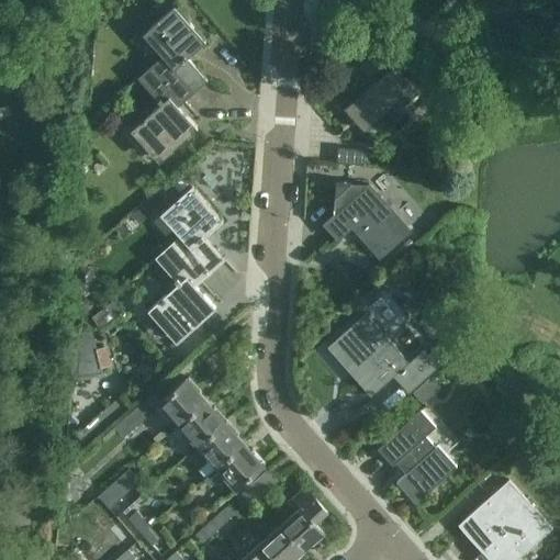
[(193,93),(205,82),(187,60),(204,44),(172,9),(141,36),(160,58),(161,57),(193,93)]
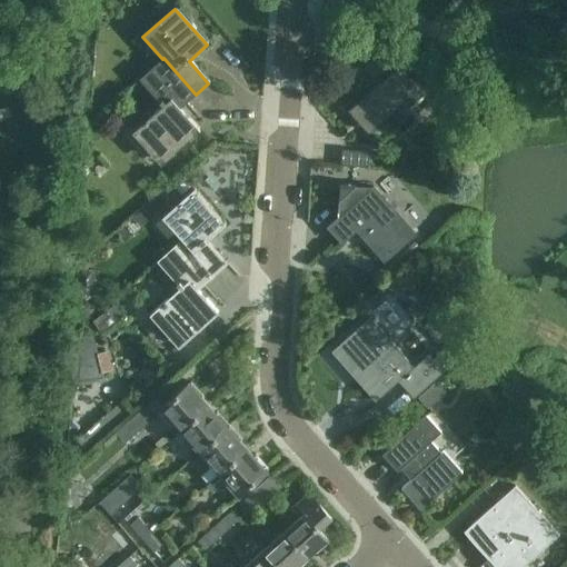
[(163,58),(162,59),(137,80),(161,107),(135,130),(163,162),(198,131),(178,109),(196,95),(163,58)]
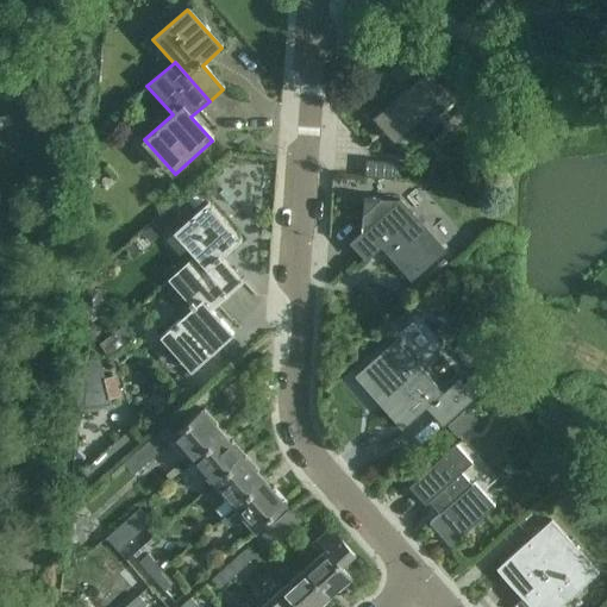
[(371,118),(393,144),(394,143),(393,142),(427,113),(433,120),(435,120),(433,118),(451,102),(444,95),(444,94),(440,89),(439,89),(424,72),(423,73),(424,74),(374,118),(373,118),(371,118)]
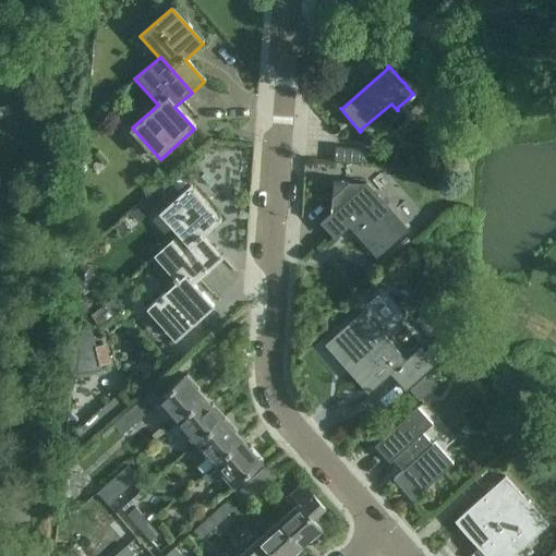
[(8,108),(0,109),(0,121),(10,119),(8,108)]
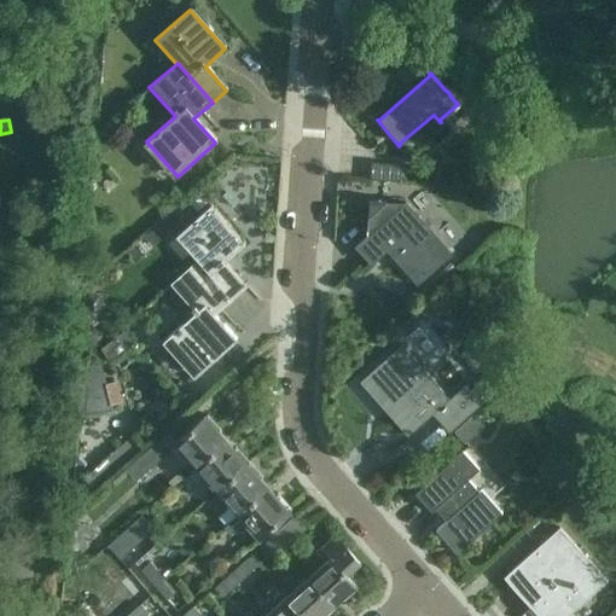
[(399,167),(368,166),(368,182),(397,185),(399,167)]
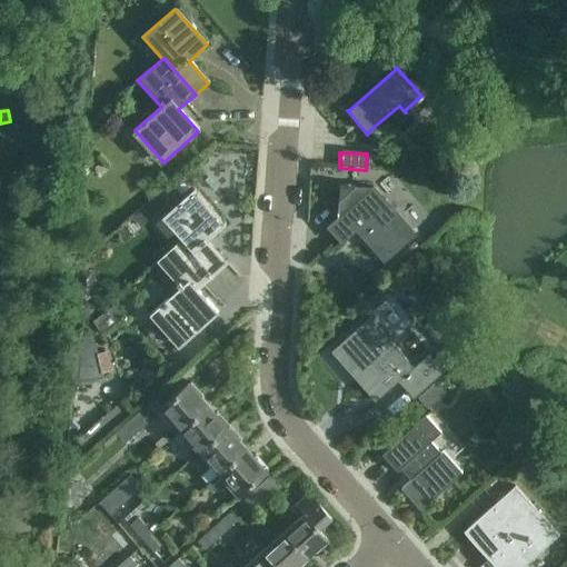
[(394,214),(371,188),(369,190),(337,187),(336,219),(326,228),(340,244),(357,229),(364,236),(360,238),(381,262),(396,250),(397,251),(399,249),(390,238),(396,234),(397,235),(398,234),(386,219),(391,215),(393,215),(394,214)]
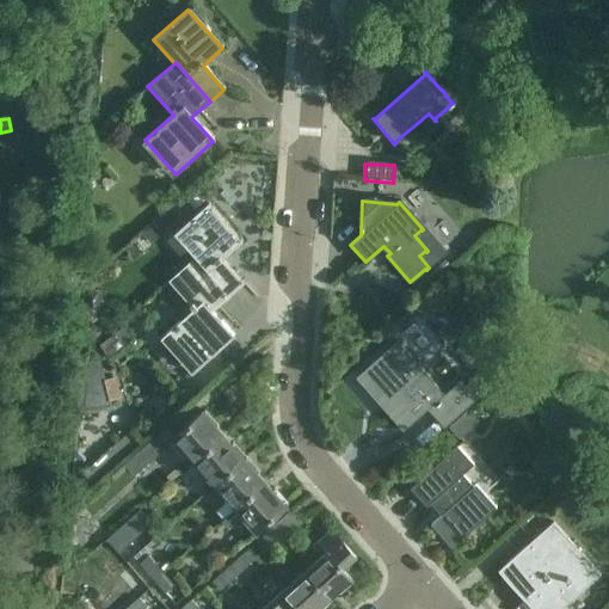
[(229,297),(243,285),(221,260),(240,243),(207,204),(173,235),(194,259),(195,258),(229,297)]
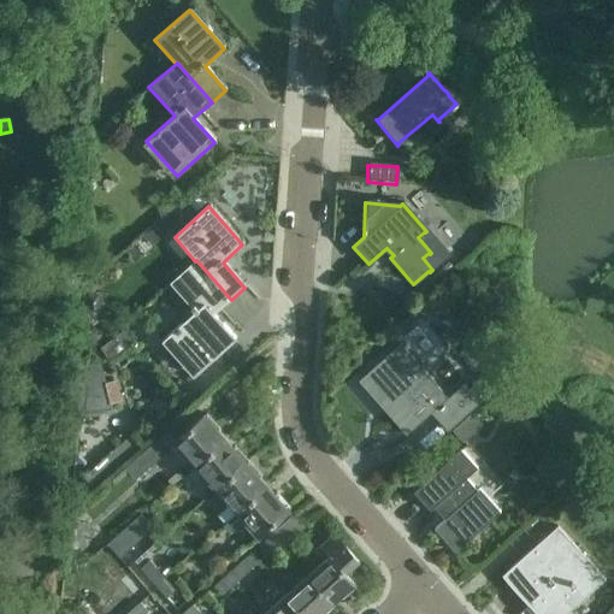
[(196,260),(195,261),(167,285),(160,293),(167,301),(176,294),(194,313),(165,338),(196,373),(234,341),(213,317),(231,300),(196,260)]
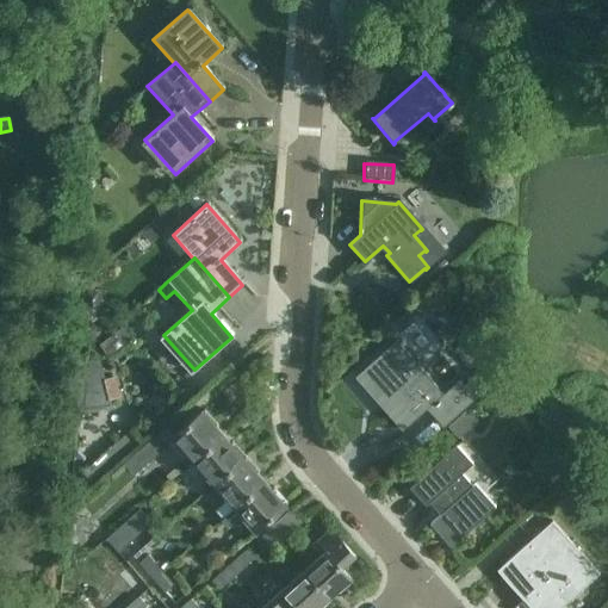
[(395,342),(353,379),(354,380),(399,432),(401,433),(425,410),(441,429),(485,389),(475,377),(461,389),(456,383),(441,396),(395,342)]
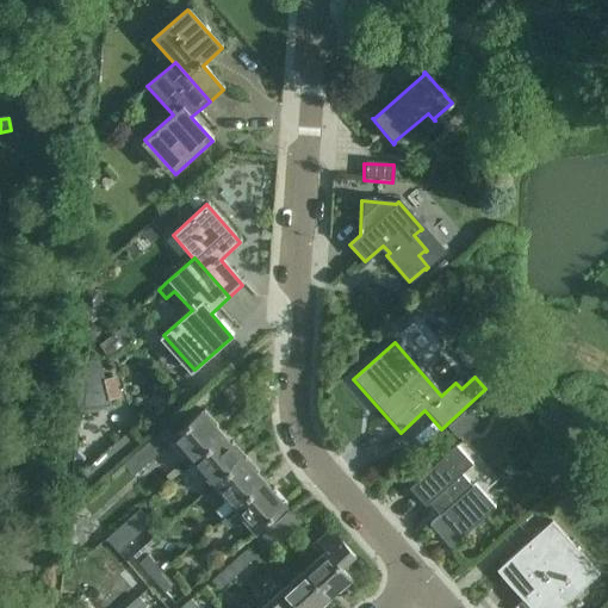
[(192,464),(223,436),(202,413),(171,440),(192,464)]
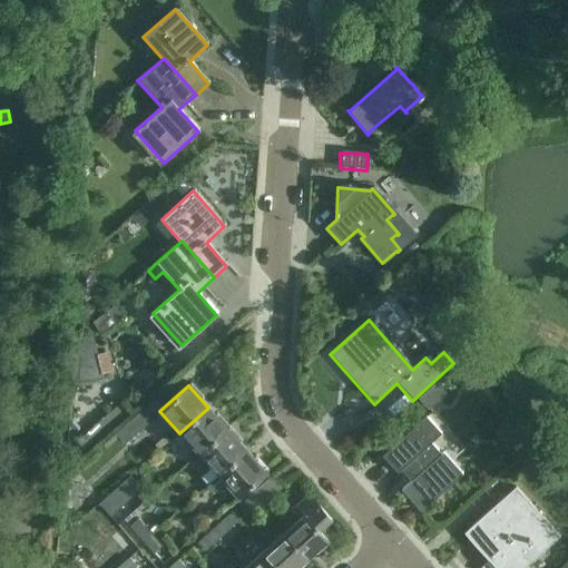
[(179,433),(198,454),(227,429),(208,408),(179,433)]
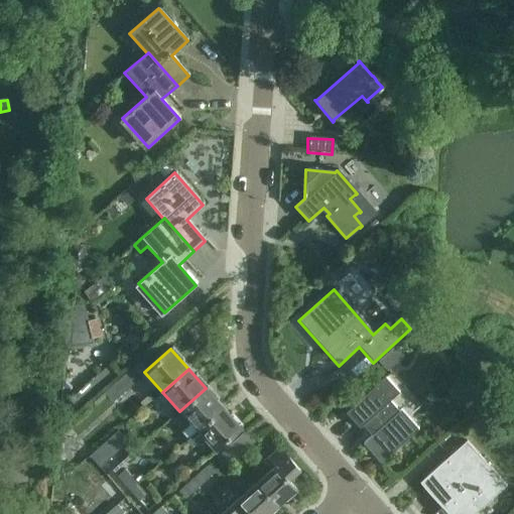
[(111,404),(137,381),(128,371),(103,394),(111,404)]
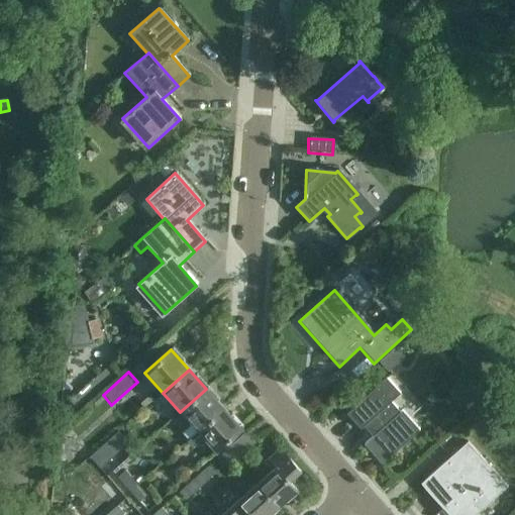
[(385,379),(345,413),(359,429),(366,424),(374,434),(363,444),(381,464),(418,431),(400,411),(398,413),(389,402),(398,394),(385,379)]
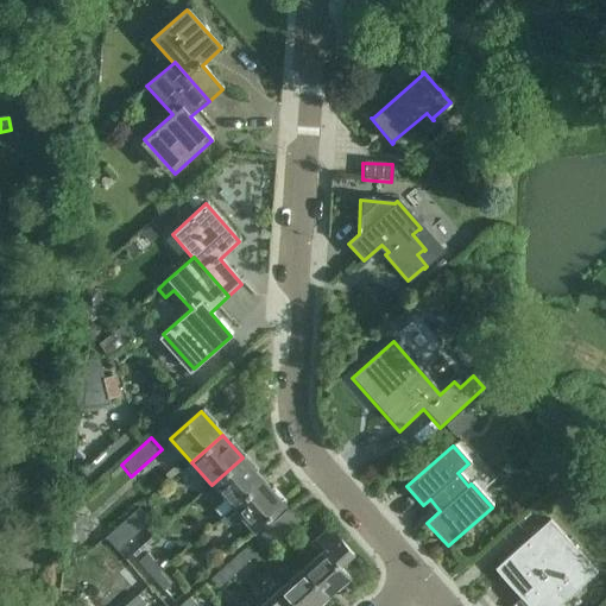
[(212,485),(232,509),(263,480),(242,458),(212,485)]
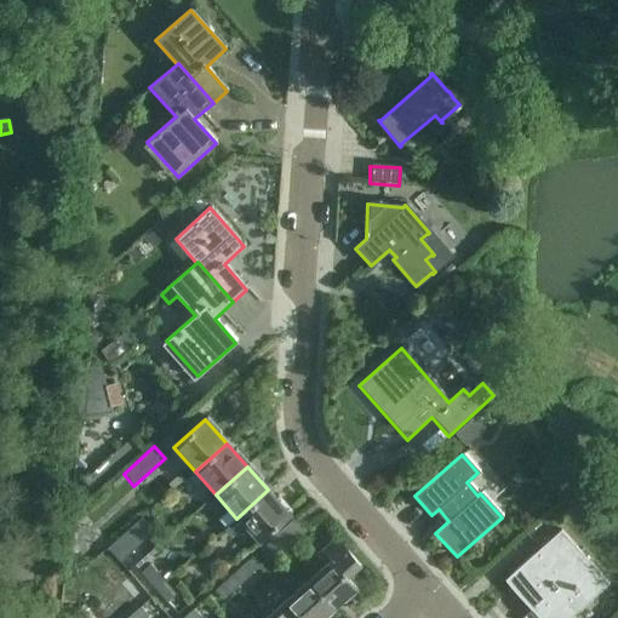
[(268,490),(236,519),(258,543),(290,514),(268,490)]
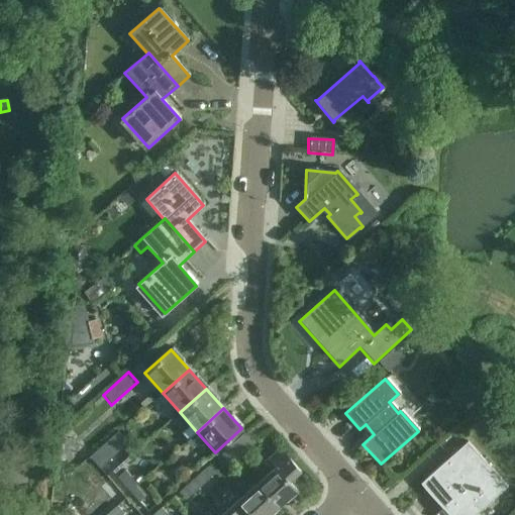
[(232,458),(234,461),(253,444),(252,443),(267,430),(258,421),(225,450),(232,458)]
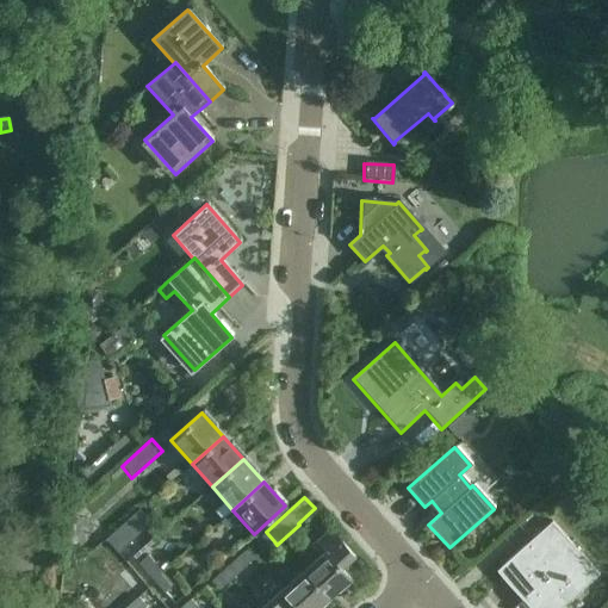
[(495,572),(523,603),(526,607),(560,607),(577,594),(597,576),(550,522),(495,572)]
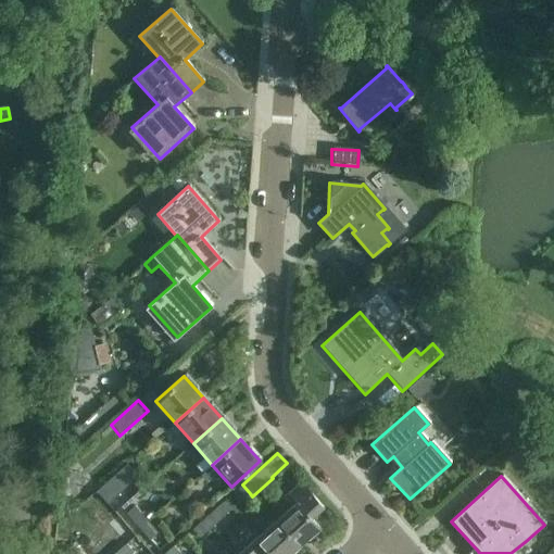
[(118,492),(109,480),(100,488),(110,500),(118,492)]
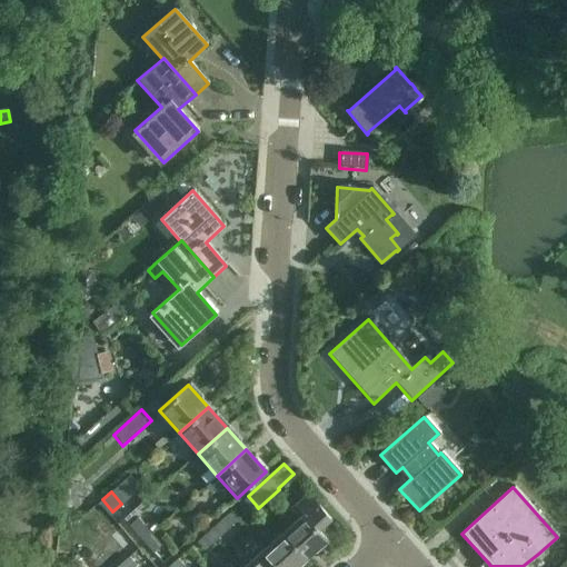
[(281,535),(304,560),(326,541),(317,533),(330,520),(307,494),(292,507),(301,517),(281,535)]
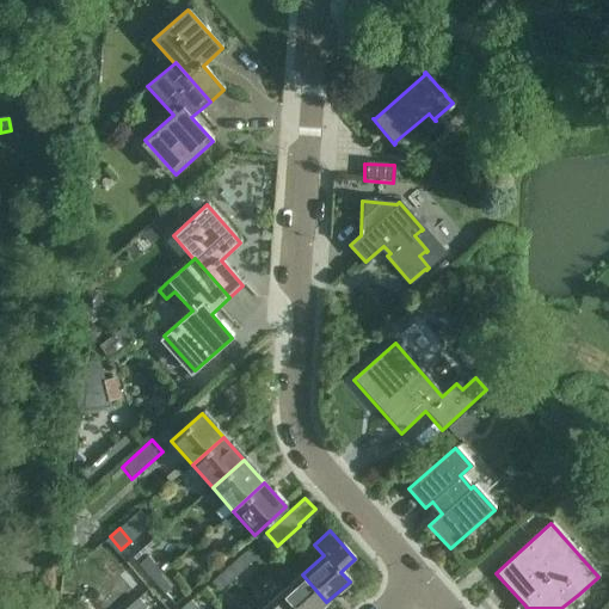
[(275,542),(266,533),(253,545),(262,554),(275,542)]
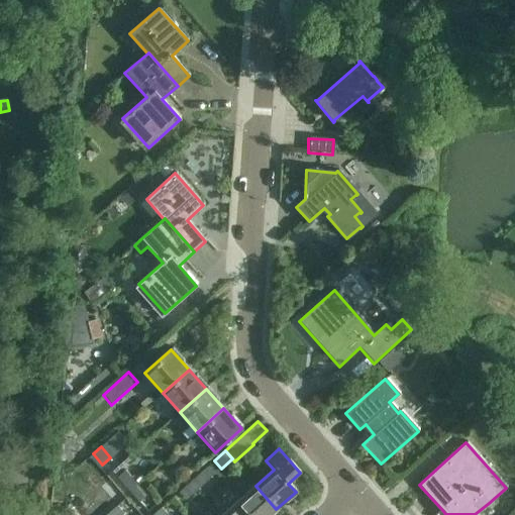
[(123,472),(115,479),(128,493),(136,486),(123,472)]
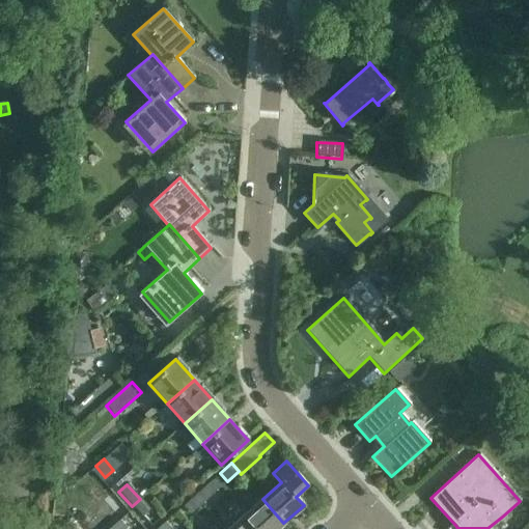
[(194,496),(201,504),(210,497),(202,489),(194,496)]
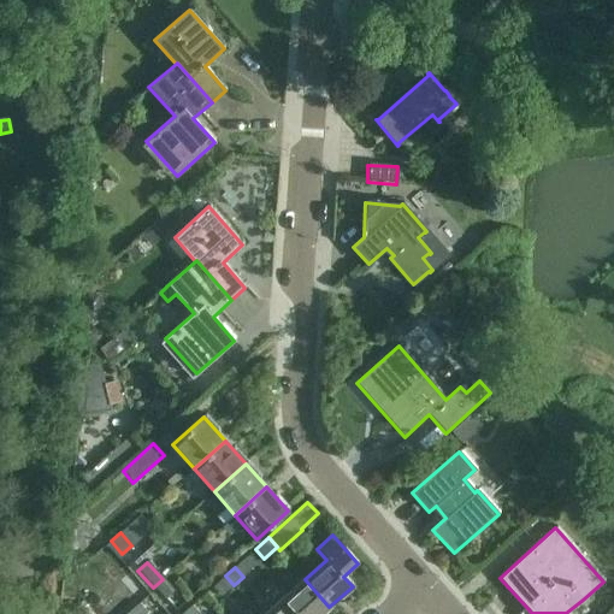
[(234,585),(225,576),(211,589),(219,598),(234,585)]
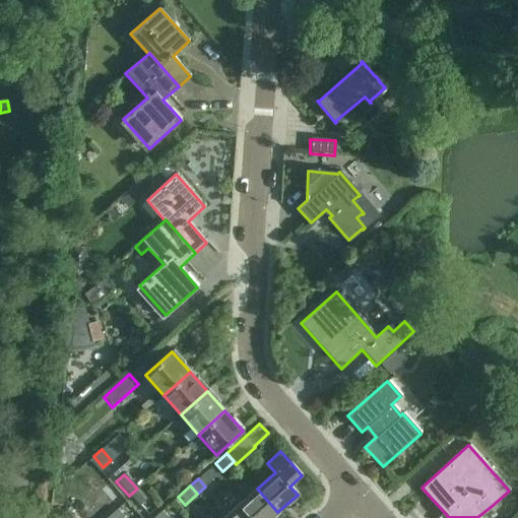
[(138,507),(146,500),(137,489),(129,496),(138,507)]
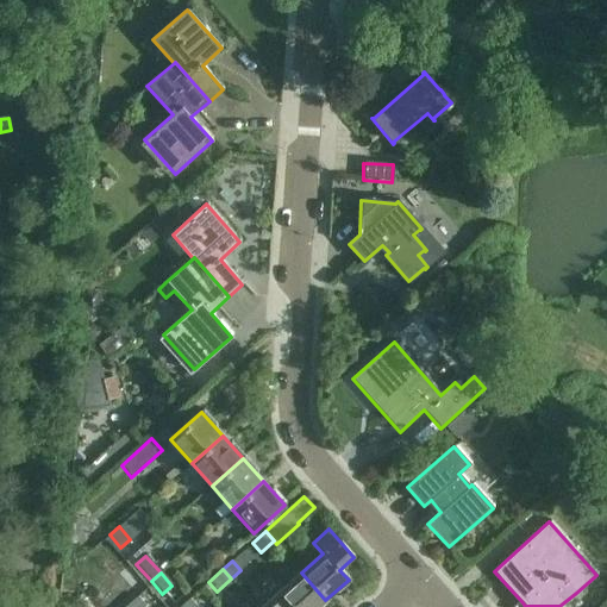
[(301,573),(279,592),(292,606),(318,606),(325,600),(301,573)]
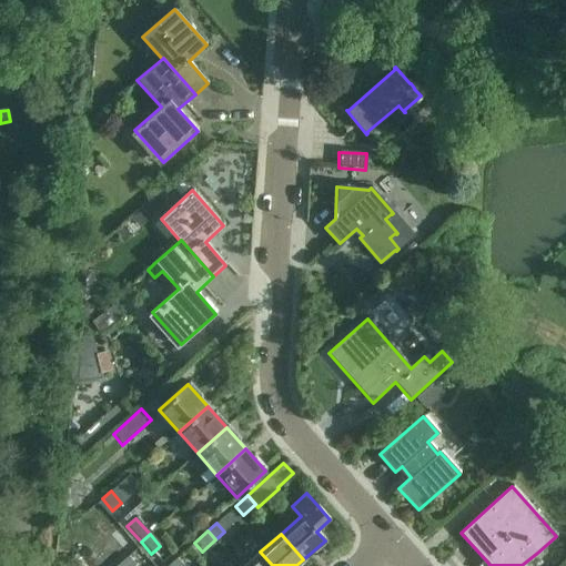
[(272,565),(260,552),(243,565),(272,565)]
